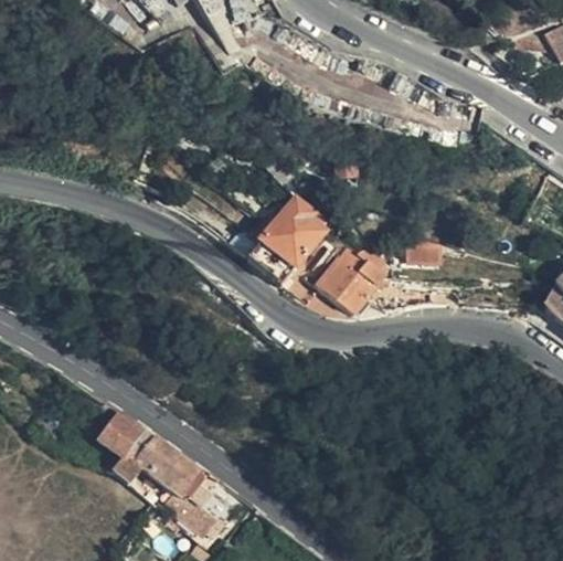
[(198,0),(225,48),(241,46),(240,34),(231,18),(264,0),(227,0),(230,19),(221,3),(221,0),(198,0)]
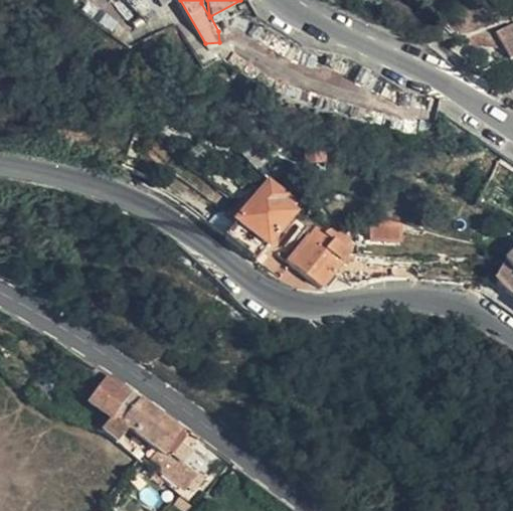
[(501,45),(508,57),(512,55),(512,21),(504,26),(495,31),(487,32),(491,39),(496,37),(501,45)]
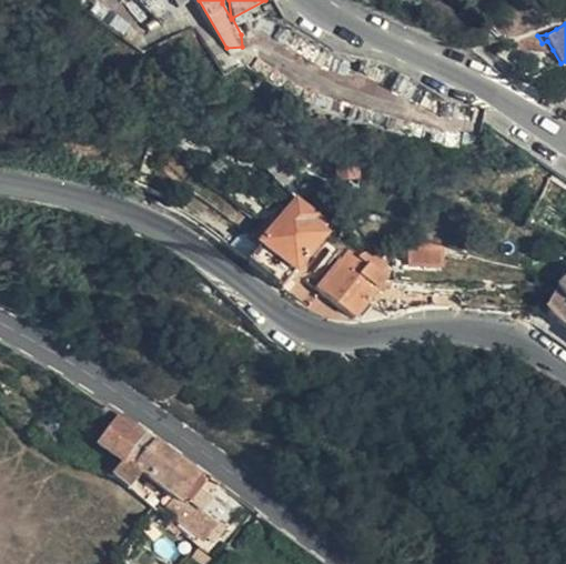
[(514,48),(553,50),(547,41),(542,43),(537,36),(533,36),(513,43),(514,48)]
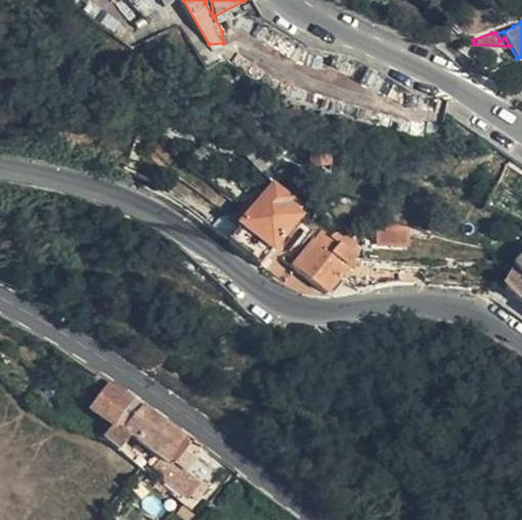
[(331,162),(329,148),(308,152),(310,167),(331,162)]
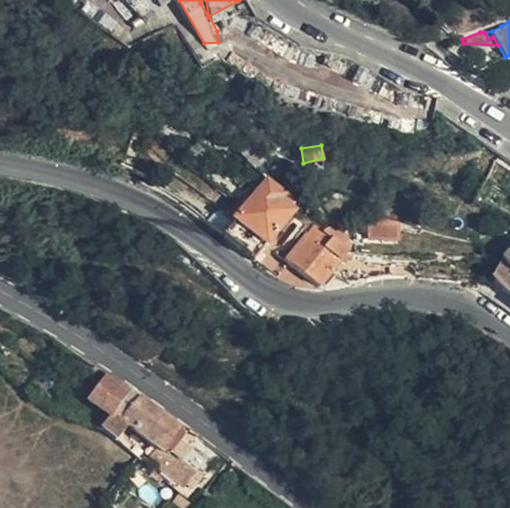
[(291,199),(266,179),(246,205),(235,219),(223,235),(254,258),(291,209),(287,205),(291,199)]
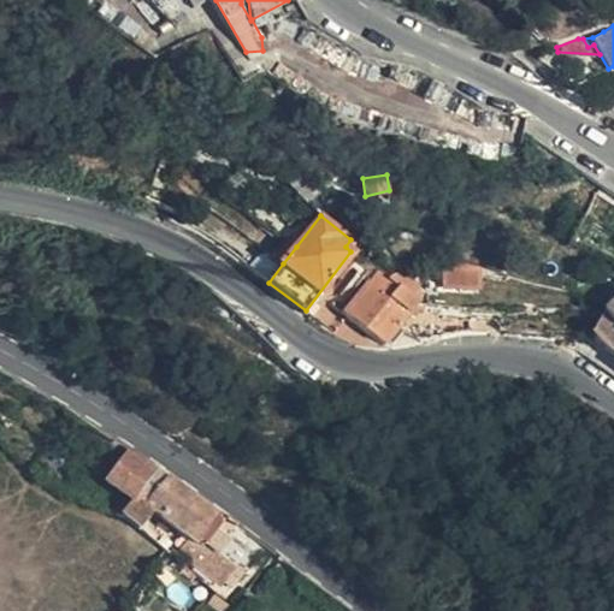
[(283,264),(296,247),(284,238),(269,254),(283,264)]
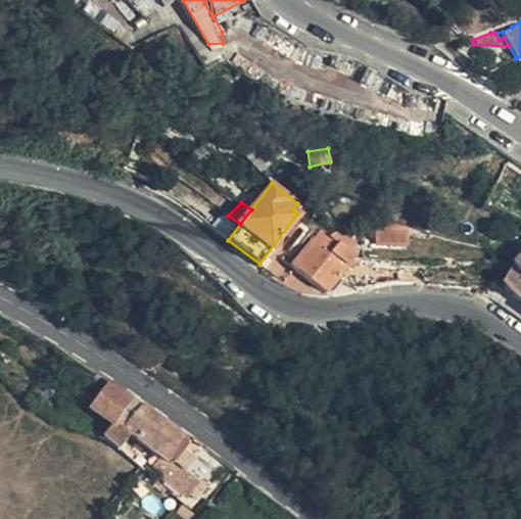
[(404,230),(403,226),(374,218),(374,229),(404,230)]
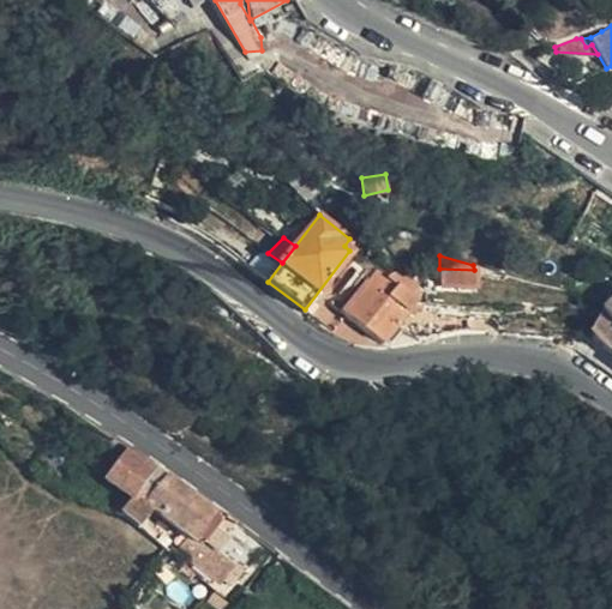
[(414,338),(437,335),(433,308),(411,306),(418,297),(409,290),(415,282),(397,267),(391,273),(366,258),(363,264),(372,272),(343,309),(384,339),(395,327),(414,338)]
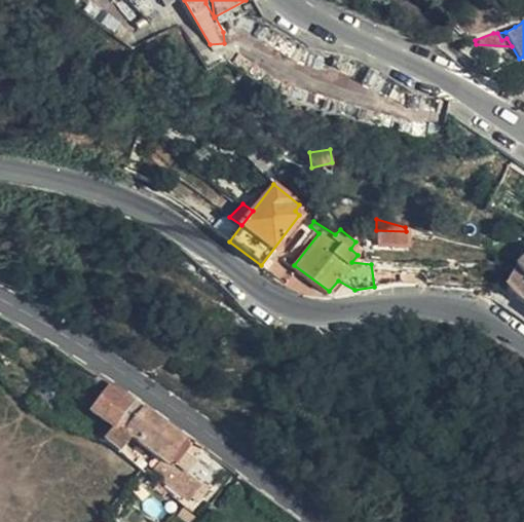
[(406,246),(406,231),(376,230),(376,246),(406,246)]
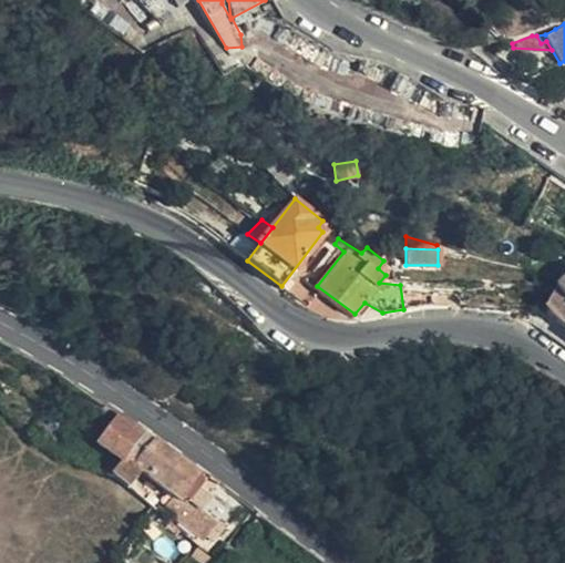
[(564,273),(555,284),(543,307),(557,320),(564,327),(564,273)]
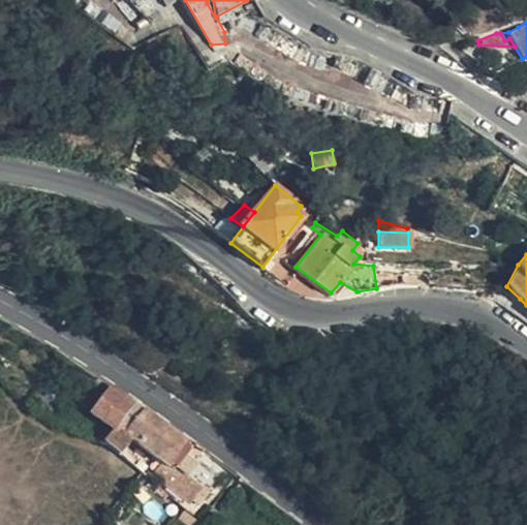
[(134,401),(110,384),(92,410),(106,422),(115,427),(134,401)]
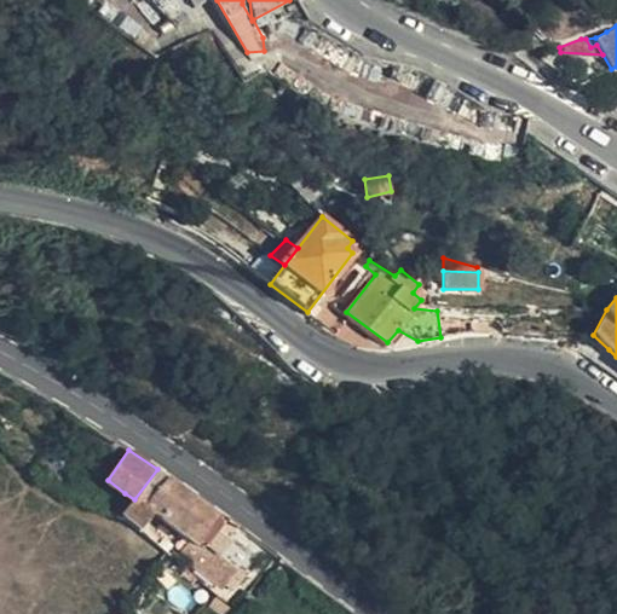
[(163,474),(157,469),(134,499),(125,514),(140,527),(154,510),(197,544),(218,515),(163,474)]
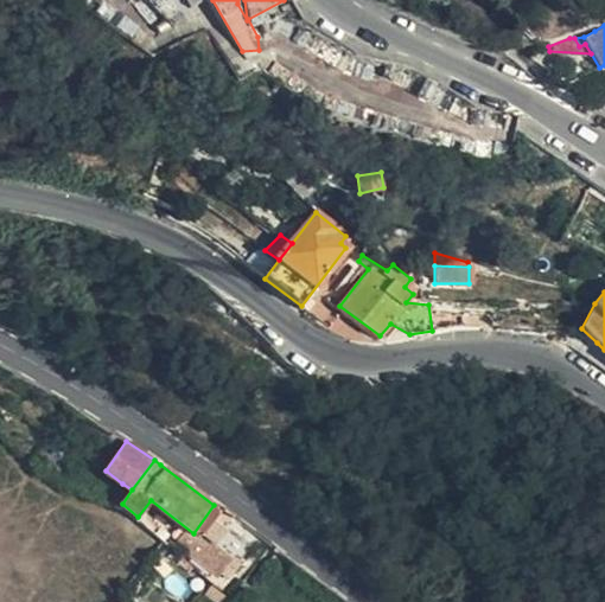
[(132,490),(122,484),(112,501),(122,504),(132,490)]
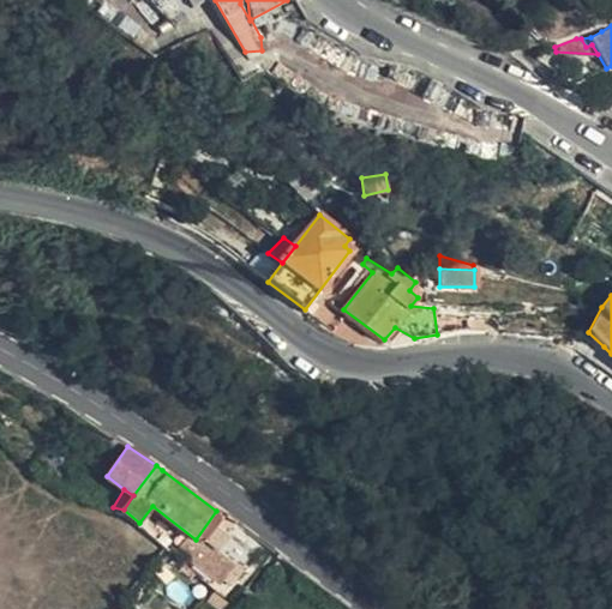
[(227,589),(246,564),(205,535),(189,554),(227,589)]
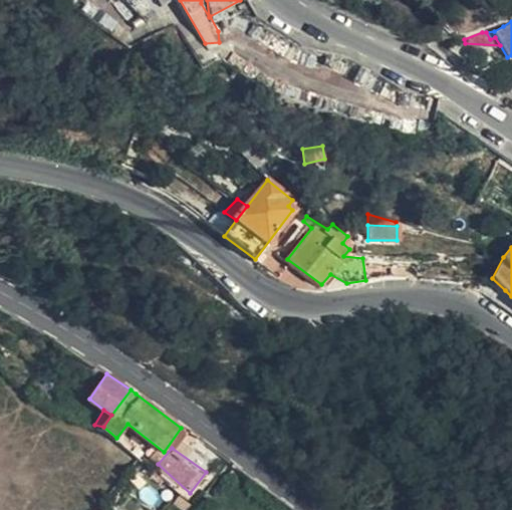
[(185,508),(189,503),(181,497),(177,502),(185,508)]
